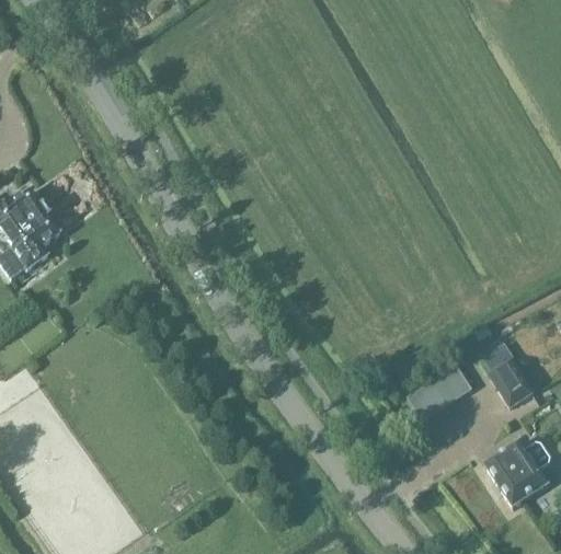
[(38,245),(57,234),(30,189),(11,200),(6,192),(0,194),(0,265),(7,276),(15,269),(20,277),(45,262),(42,256),(44,255),(38,245)]
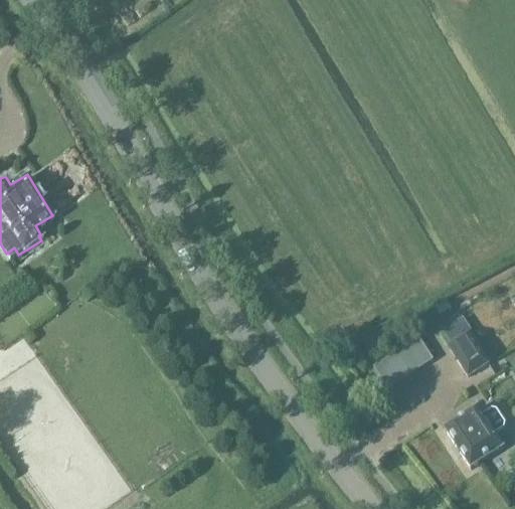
[(460,316),(443,327),(452,340),(458,336),(469,329),(460,316)]
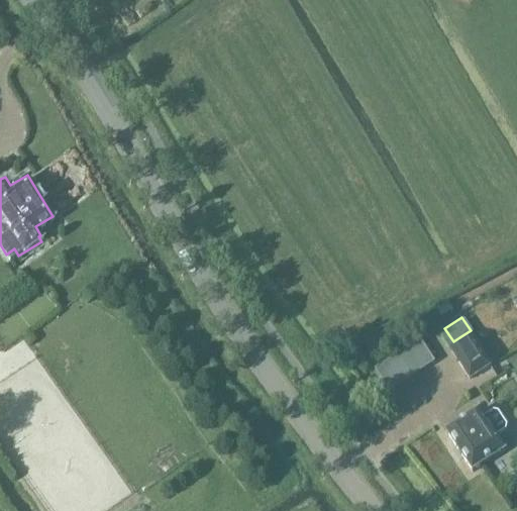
[(450,343),(470,374),(490,361),(471,330),(459,337),(450,343)]
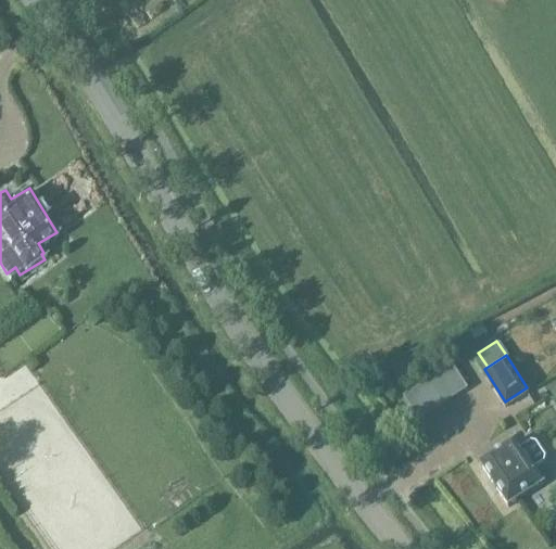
[(404,393),(419,416),(467,384),(452,361),(404,393)]
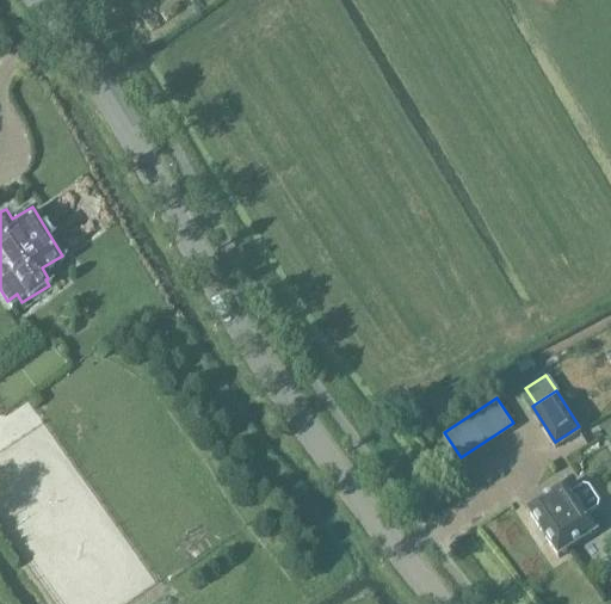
[(528,505),(559,552),(597,527),(587,513),(599,505),(600,499),(590,484),(584,482),(573,490),(566,480),(528,505)]
